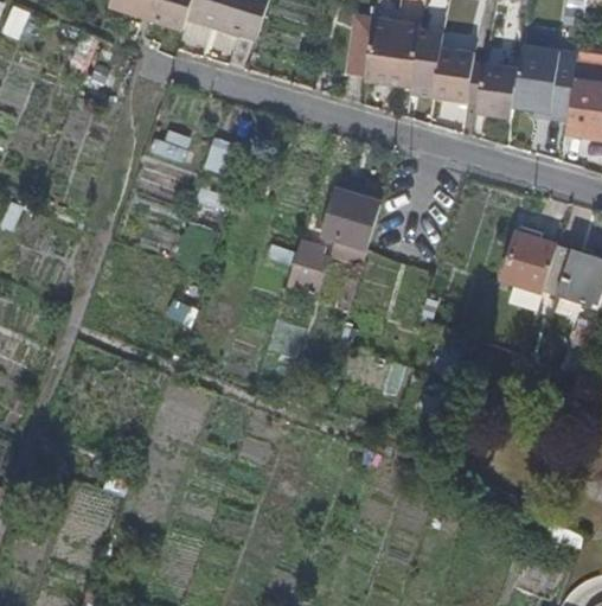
[(109,0),(108,5),(180,30),(189,0),(109,0)]
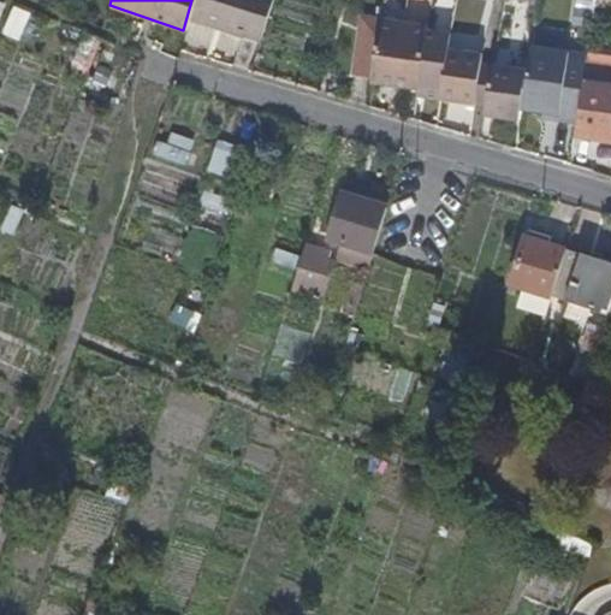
[(272,0),(194,0),(189,19),(259,42),(272,0)]
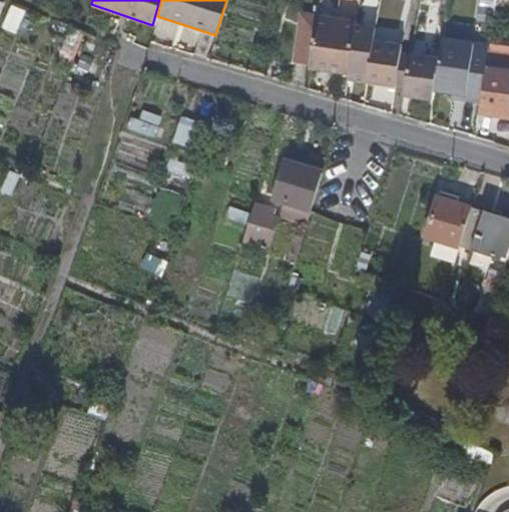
[(17,35),(26,10),(9,5),(0,29),(17,35)]
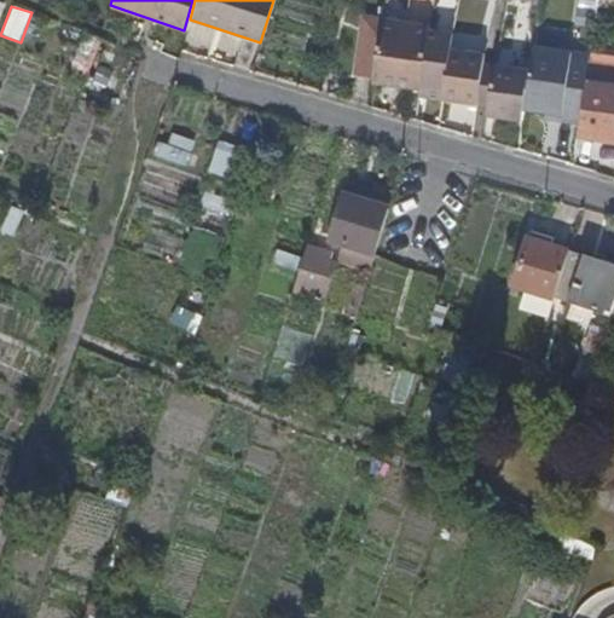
[(484,115),(519,121),(520,110),(526,71),(491,65),(491,58),(450,51),(451,35),(428,33),(428,28),(382,21),(372,84),(420,91),(418,97),(485,107),(484,115)]
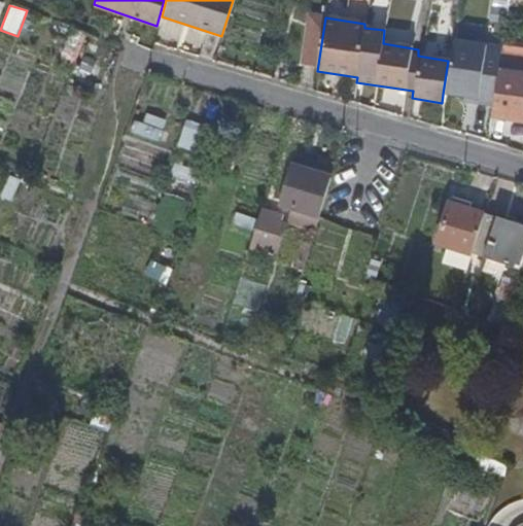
[(448,61),(443,94),(493,99),(496,71),(500,44),(451,39),(448,61)]
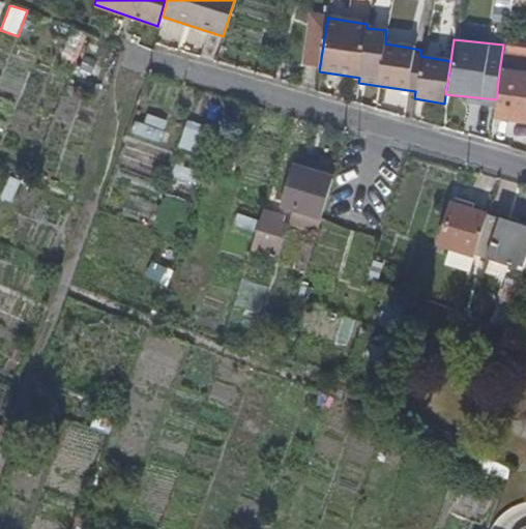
[(92,85),(101,47),(83,41),(72,80),(92,85)]
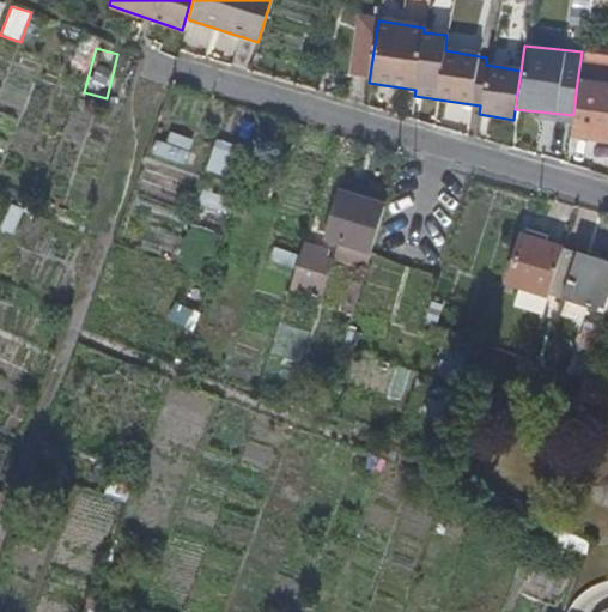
[(573,115),(571,135),(607,139),(607,85),(577,83),(573,115)]
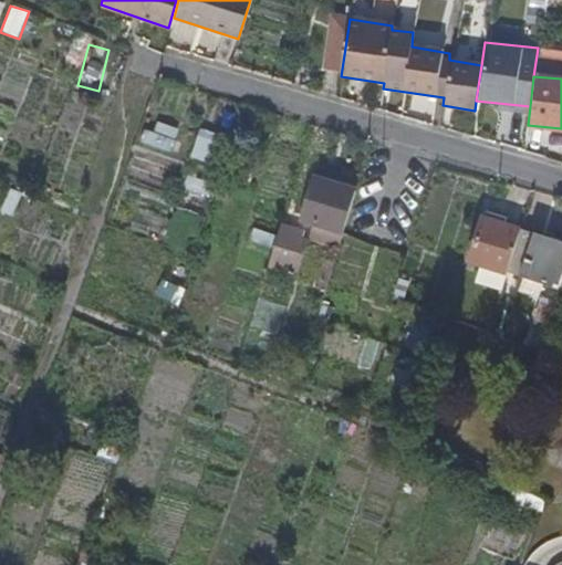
[(175,152),(179,127),(149,122),(145,146),(175,152)]
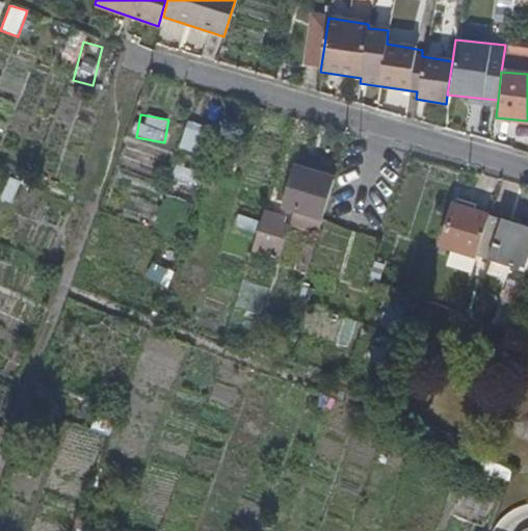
[(201,155),(210,129),(187,121),(178,147),(201,155)]
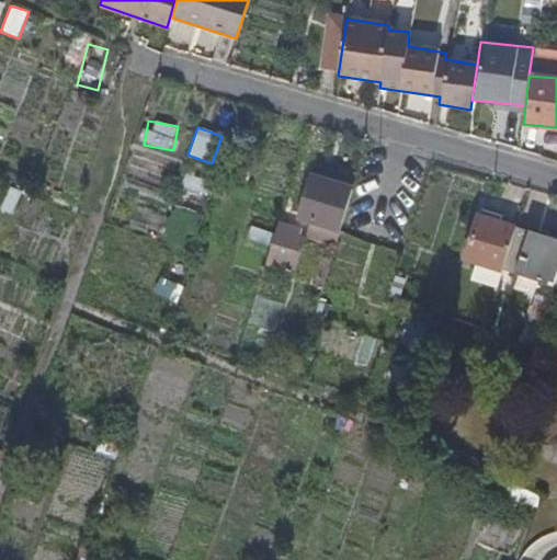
[(186,172),(181,189),(206,196),(211,181),(186,172)]
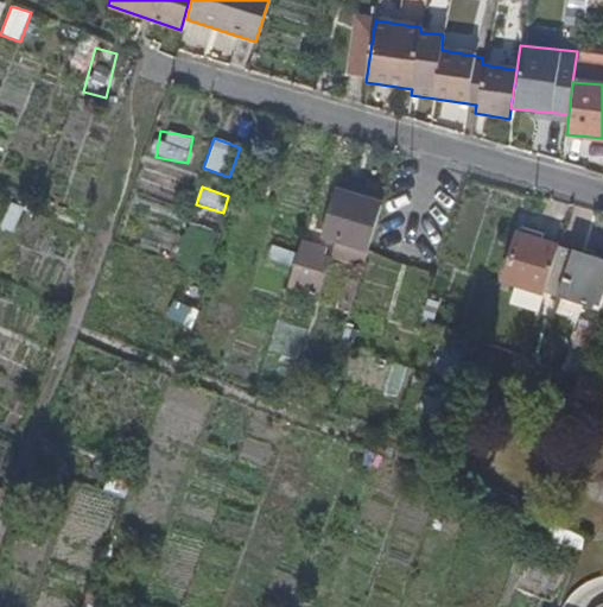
[(319,236),(344,242),(363,248),(376,204),(332,191),(319,236)]
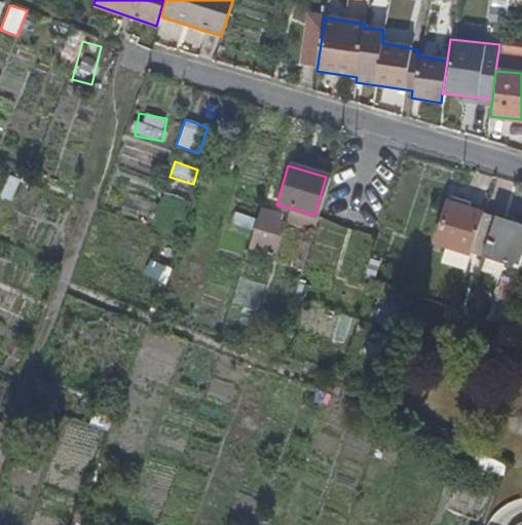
[(463,270),(469,252),(481,214),(446,202),(433,244),(444,247),(440,263),(463,270)]
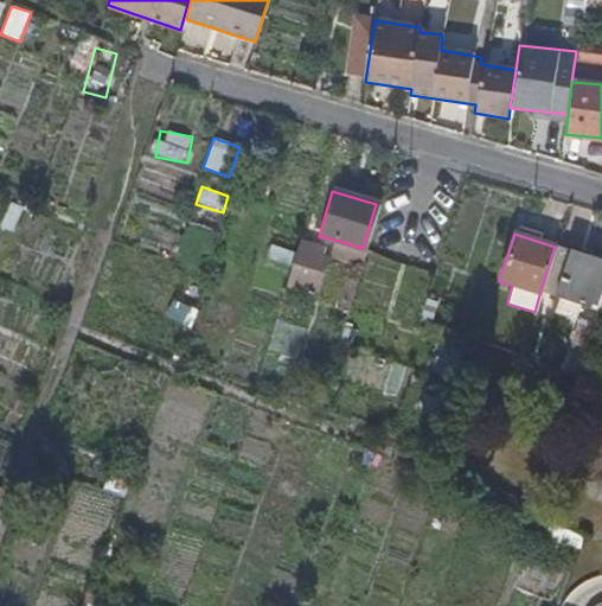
[(324,247),(300,238),(288,278),(320,287),(330,257),(321,255),(324,247)]
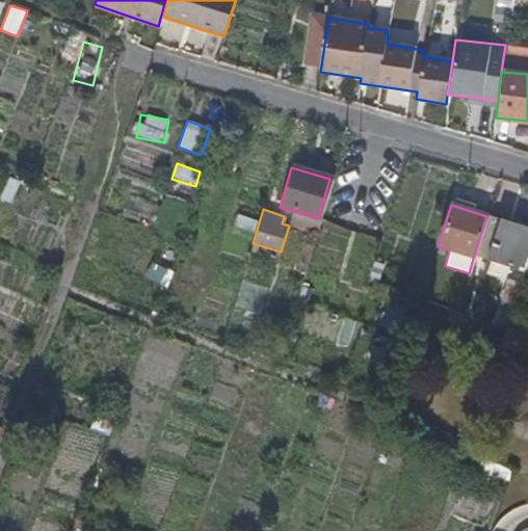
[(318,217),(301,212),(297,227),(314,232),(318,217)]
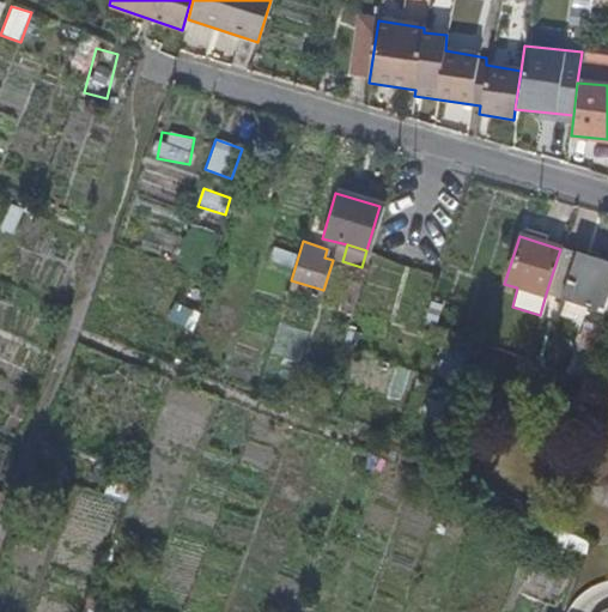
[(607,295),(607,264),(560,249),(546,294),(564,300),(559,315),(579,322),(584,307),(602,313),(605,308),(607,295)]
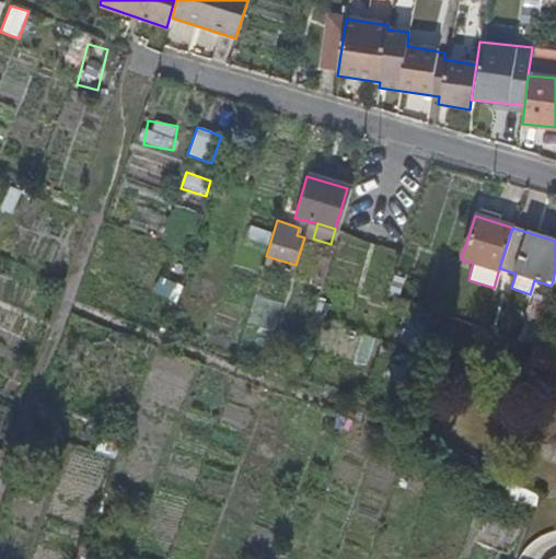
[(497,500),(525,511),(531,497),(504,485),(497,500)]
